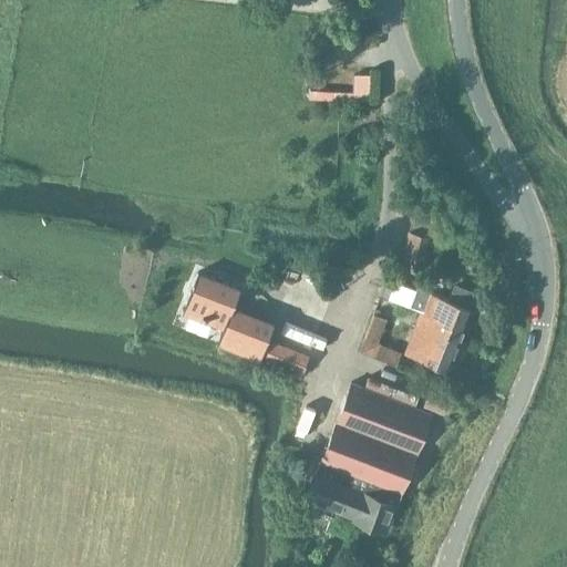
[(403,254),(424,259),(431,237),(410,232),(403,254)]
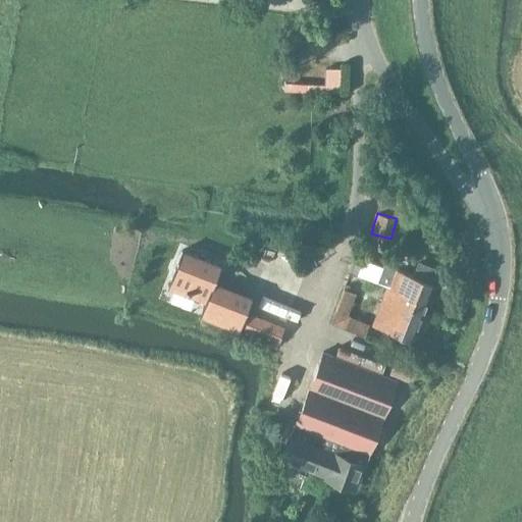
[(215,281),(222,265),(184,250),(169,284),(186,290),(185,292),(192,295),(193,293),(207,299),(200,315),(220,323),(233,290),(215,281)]
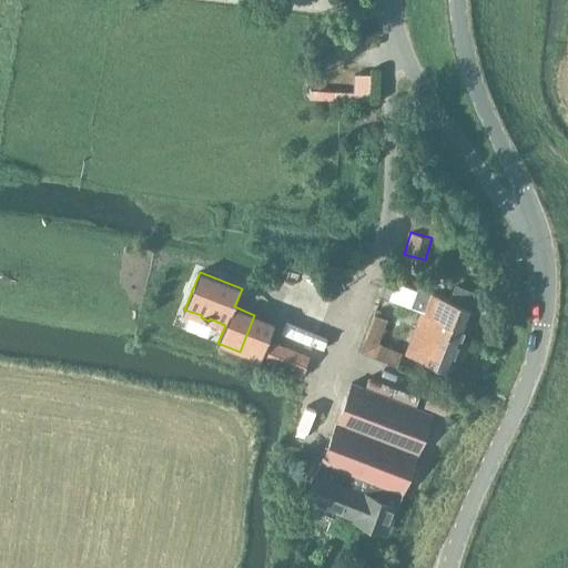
[(385,280),(379,296),(411,307),(415,295),(416,290),(396,282),(395,283),(385,280)]
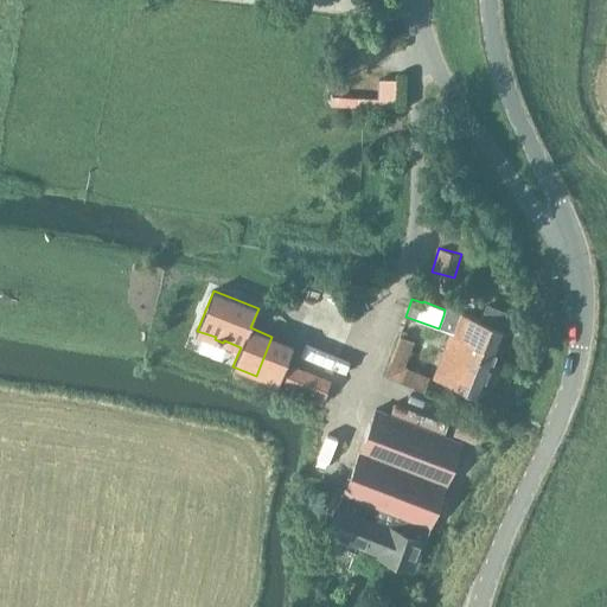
[(443,315),(439,328),(449,333),(471,342),(467,352),(493,363),(505,331),(511,314),(487,306),(481,321),(458,312),(455,320),(443,315)]
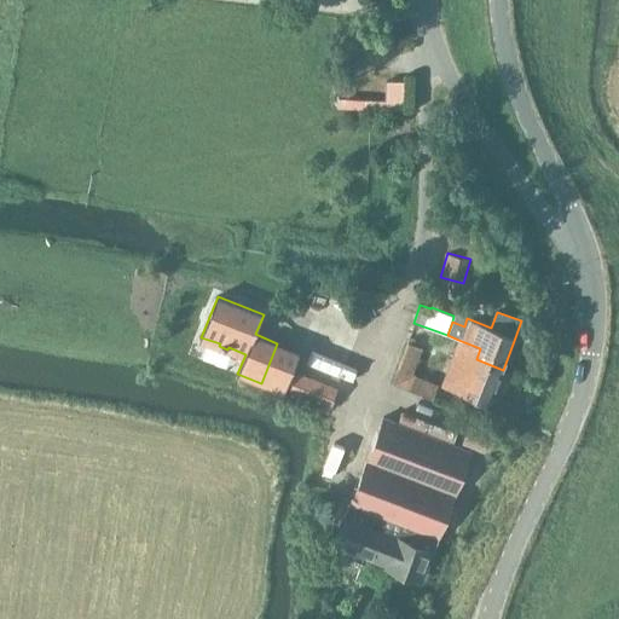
[(480,348),(458,340),(443,383),(491,403),(503,370),(476,359),(480,348)]
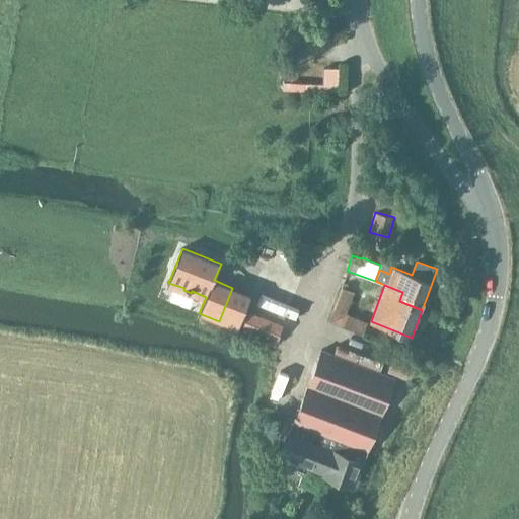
[(341,286),(328,319),(344,325),(348,314),(345,312),(353,291),(341,286)]
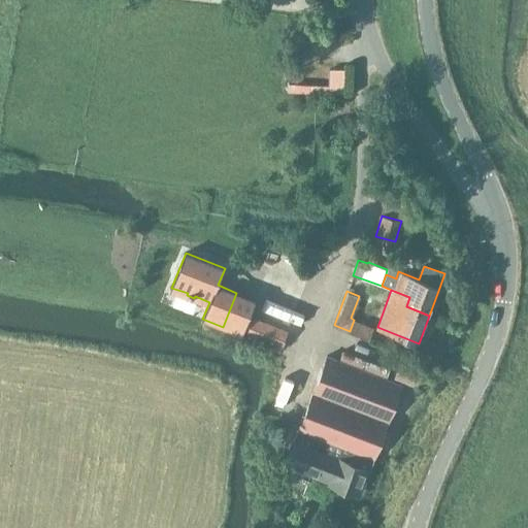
[(369,338),(373,326),(354,320),(350,331),(369,338)]
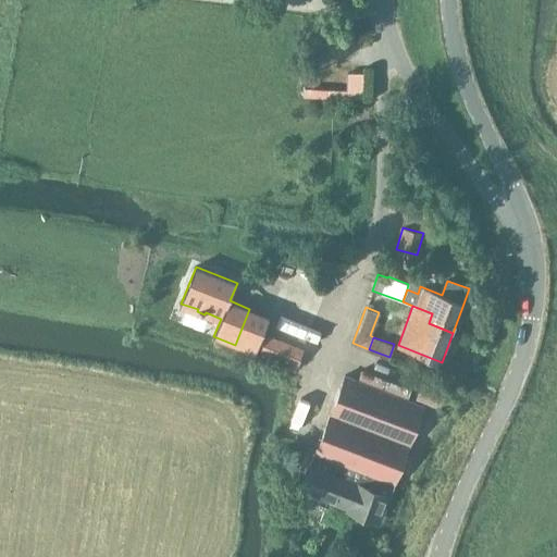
[(313,455),(394,484),(422,406),(342,376),(313,455)]
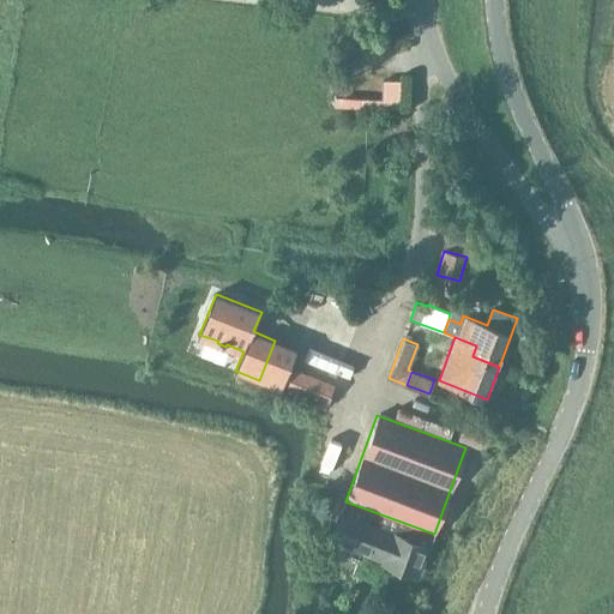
[(419,575),(434,534),(345,501),(330,541),(419,575)]
